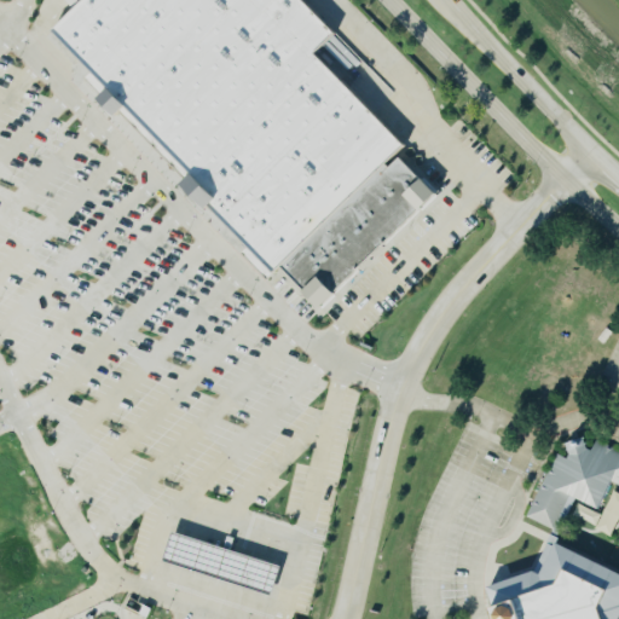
[(84,0),(52,32),(91,71),(84,79),(273,273),(281,267),(399,151),(404,146),(314,53),(335,34),(301,0),(84,0)]
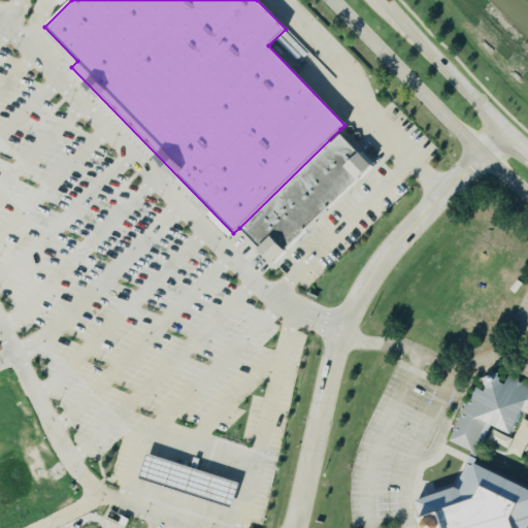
[(239,228),(273,264),(375,164),(340,129),(239,228)]
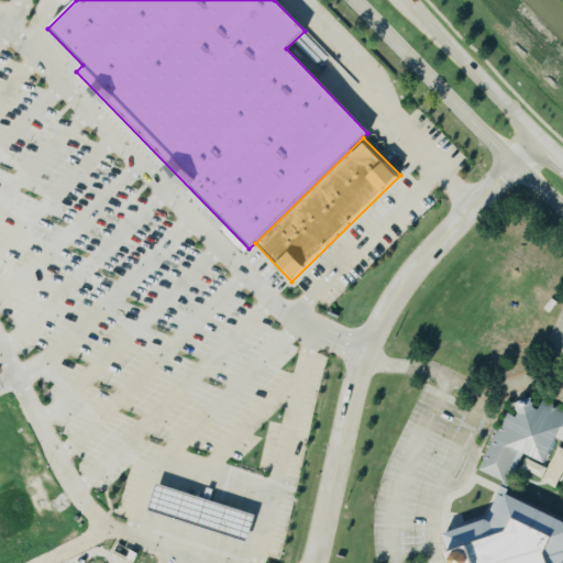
[(562,410),(541,400),(538,406),(522,399),(516,416),(507,411),(482,472),(511,484),(525,453),(548,463),(559,440),(562,441),(562,410)]
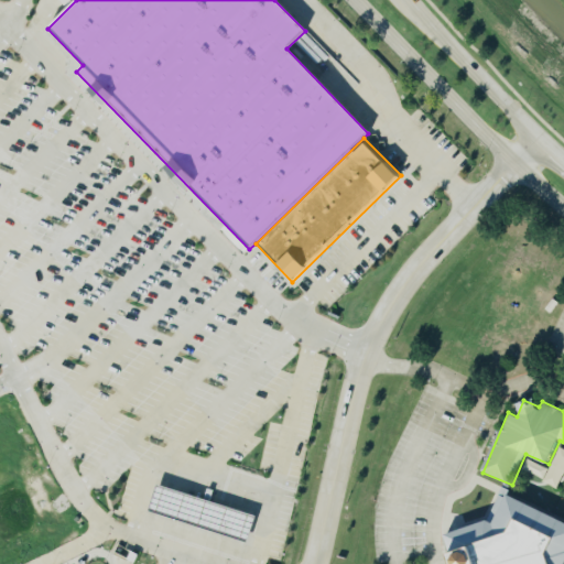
[(563,483),(563,447),(561,447),(552,468),(529,459),(524,470),(563,487),(563,483)]
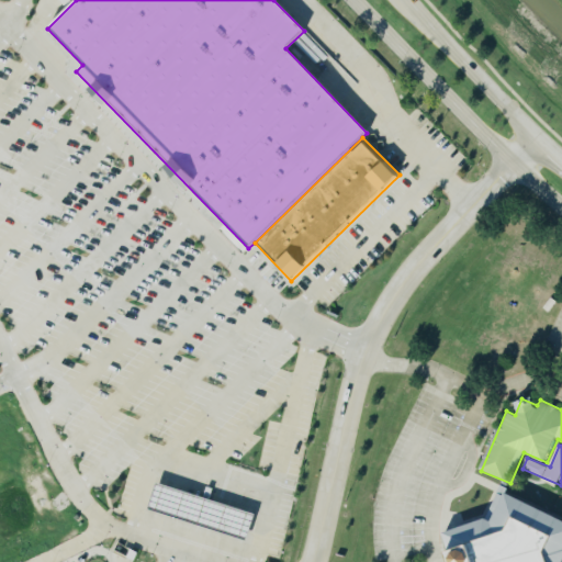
[(157,483),(148,509),(246,541),(254,515),(157,483)]
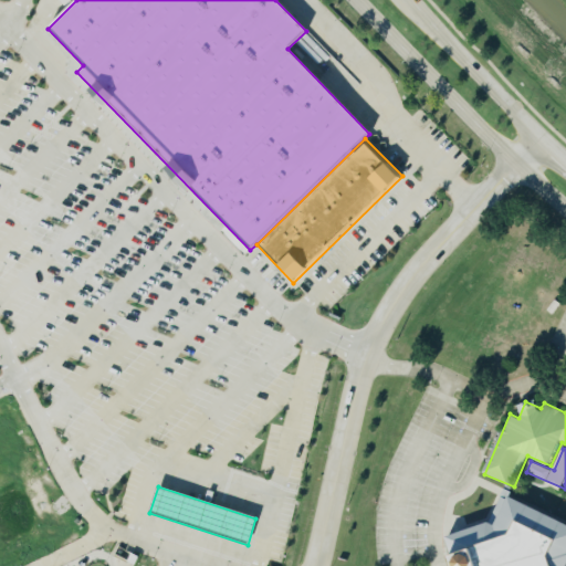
[(565,565),(565,517),(502,496),(492,524),(451,536),(457,556),(461,556),(463,565),(565,565)]
